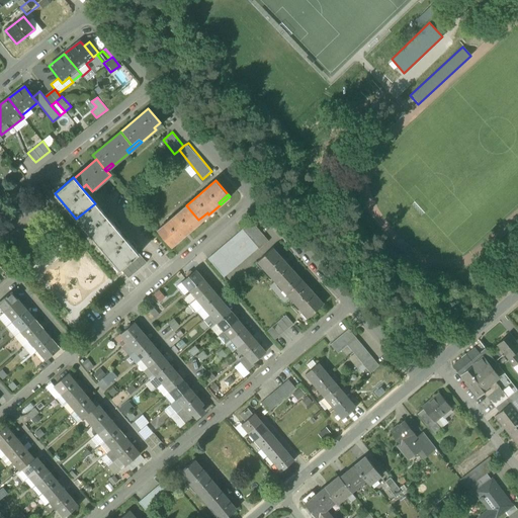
[(76,219),(98,244),(116,229),(95,203),(76,219)]
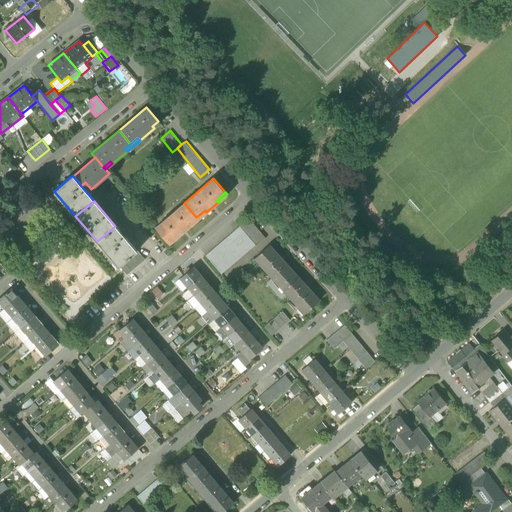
[(188,224),(196,217),(184,203),(155,228),(167,242),(176,234),(178,236),(190,226),(188,224)]
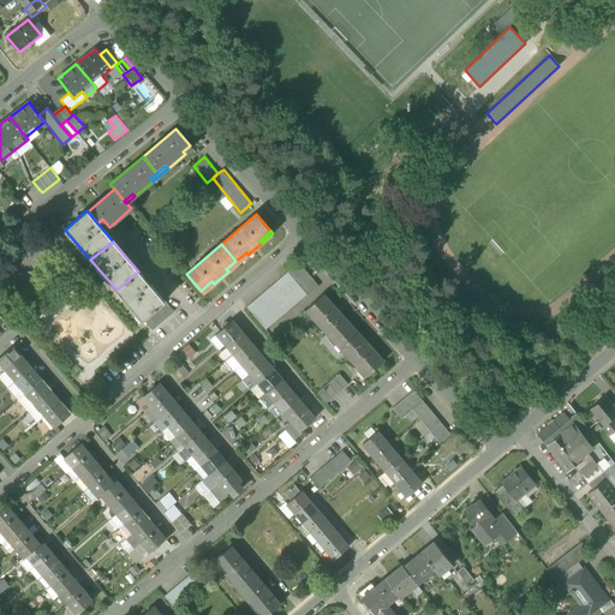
[(226,269),(228,272),(248,255),(246,252),(240,257),(236,261),(226,269)]
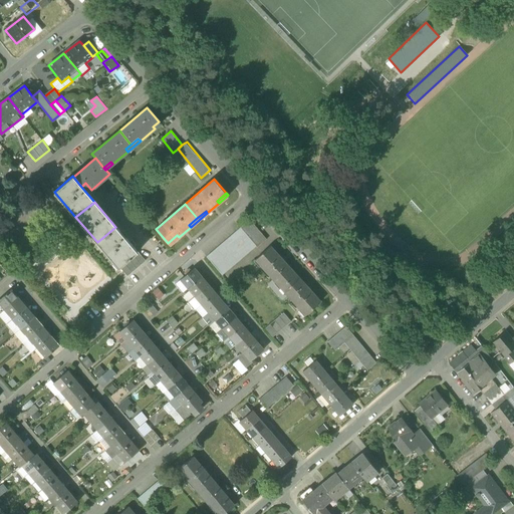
[(240,228),(244,233),(254,224),(250,219),(240,228)]
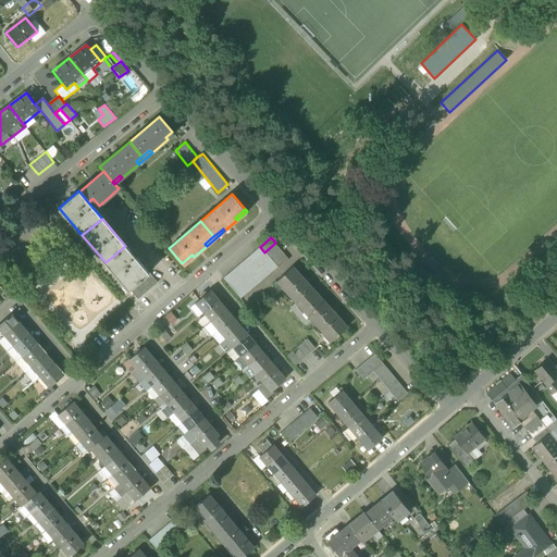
[(280,248),(275,243),(264,252),(269,257),(269,258),(280,248)]
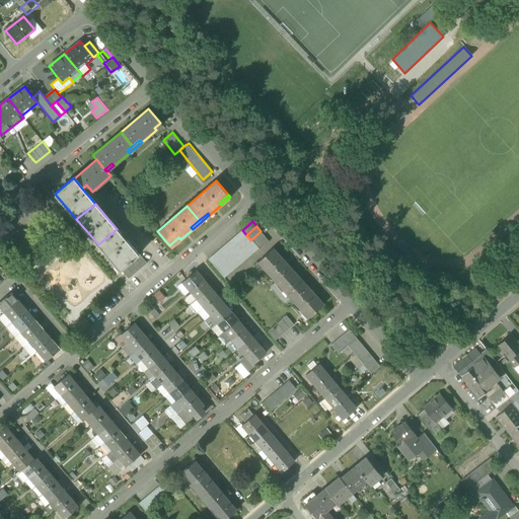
[(139,254),(117,229),(98,244),(120,271),(126,266),(130,263),(135,258),(139,254)]
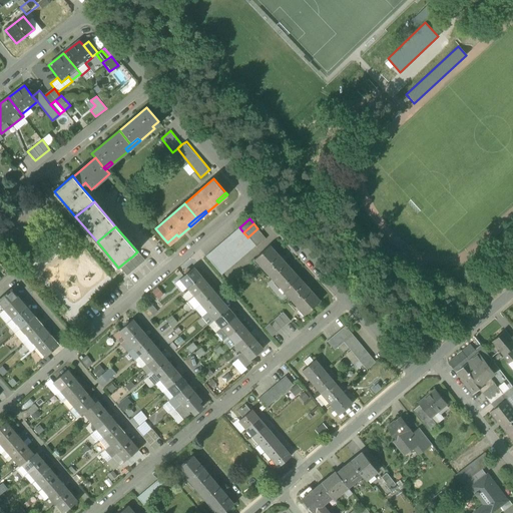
[(239,227),(234,231),(242,240),(247,236),(243,232),(239,227)]
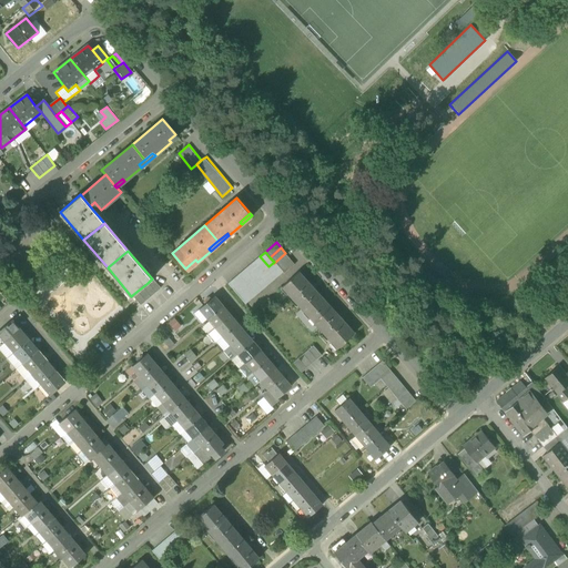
[(290,257),(285,253),(274,263),(279,269),(290,257)]
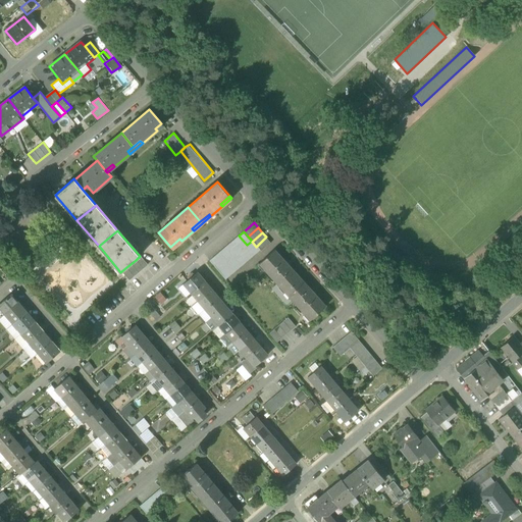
[(242,249),(247,245),(239,236),(233,240),(242,249)]
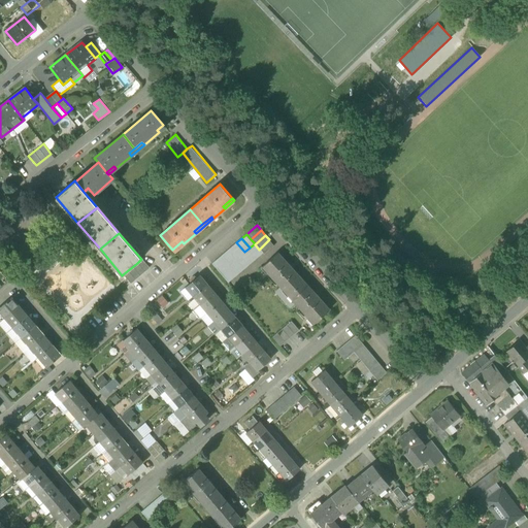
[(274,245),(269,239),(259,250),(262,253),(264,254),(274,245)]
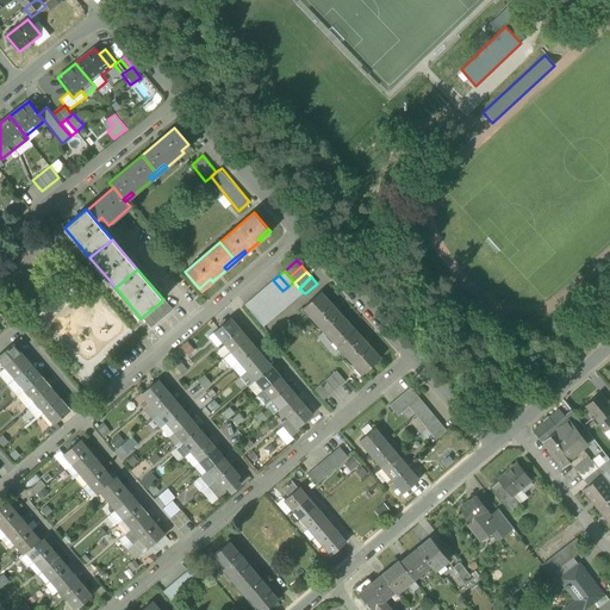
[(210,279),(199,288),(201,291),(212,281),(210,279)]
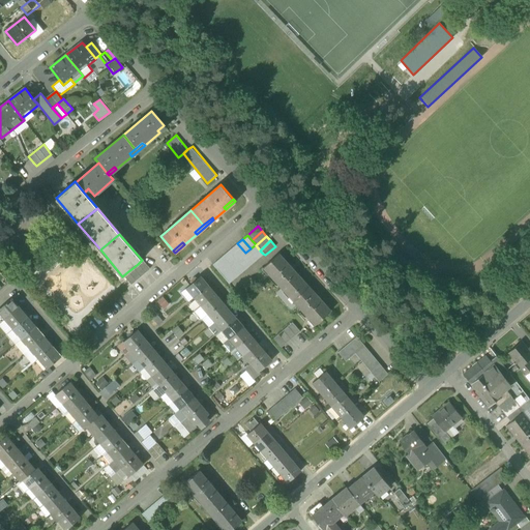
[(241,257),(245,253),(237,243),(233,247),(241,257)]
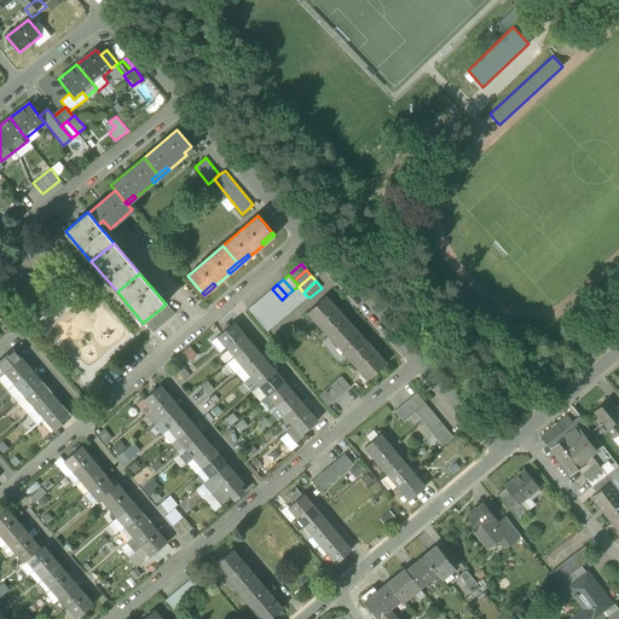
[(299,285),(293,290),(301,301),(307,296),(304,293),(299,287),(299,285)]
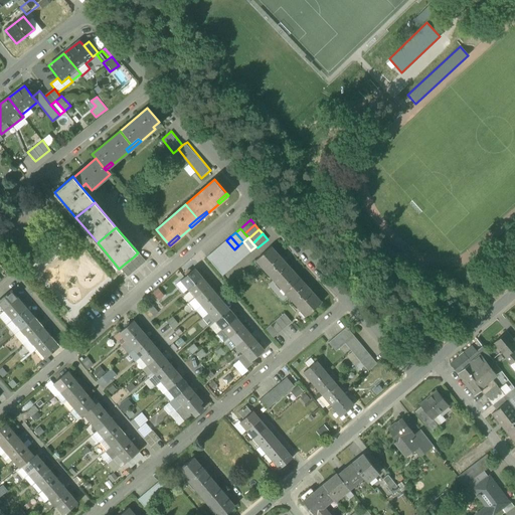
[(229,253),(234,249),(226,240),(221,244),(229,253)]
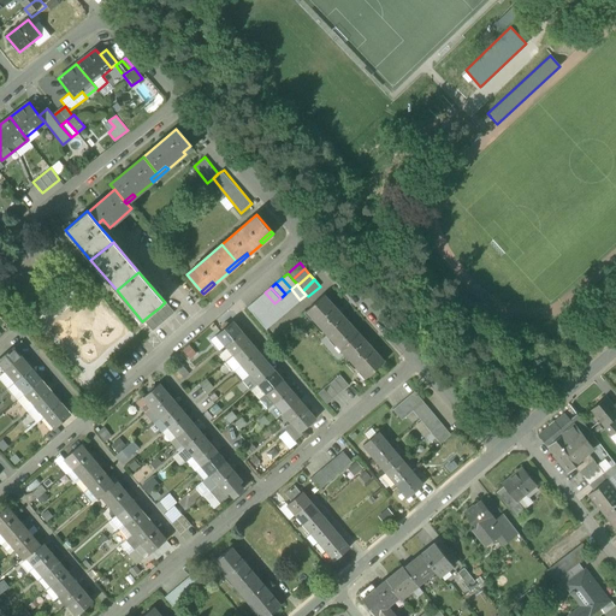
[(295,304),(300,300),(291,289),(285,294),(295,304)]
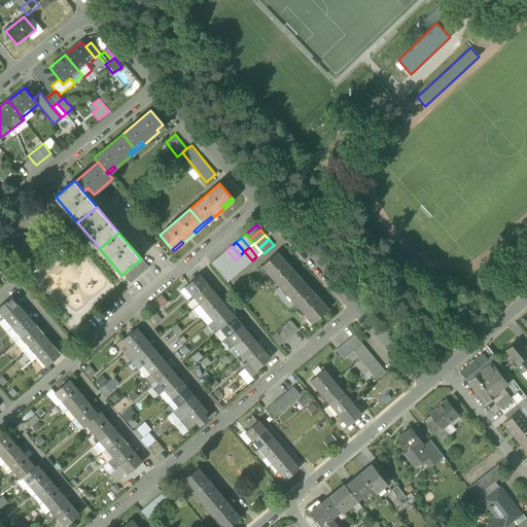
[(230,264),(235,259),(226,250),(221,254),(230,264)]
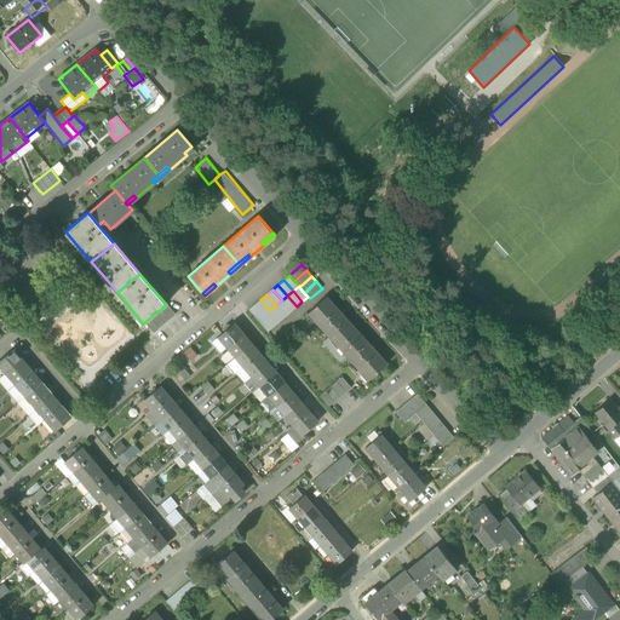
[(291,311),(297,306),(287,296),(282,300),(291,311)]
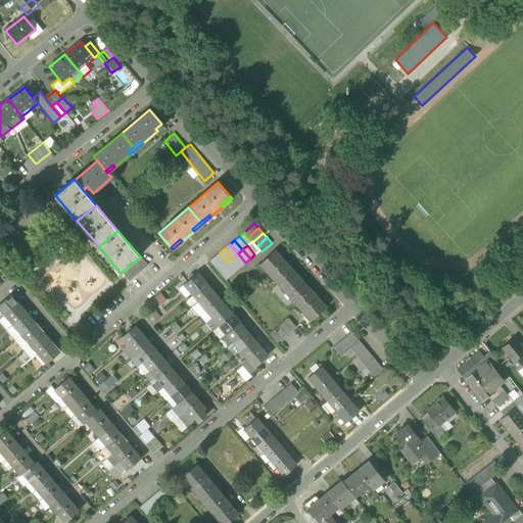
[(280,286),(285,291),(300,278),(274,249),(259,263),(265,269),(264,270),(279,287),(280,286)]
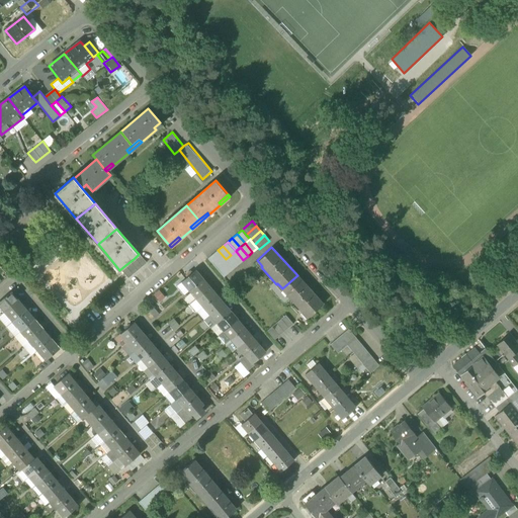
[(221,263),(226,259),(218,250),(212,254),(221,263)]
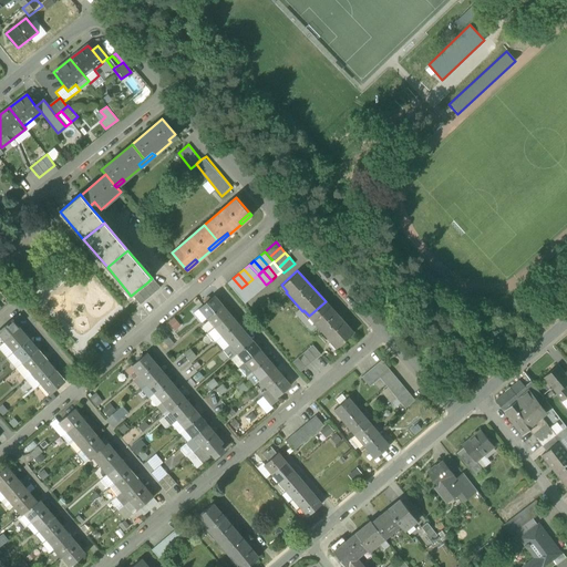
[(260,289),(266,285),(258,275),(253,279),(260,289)]
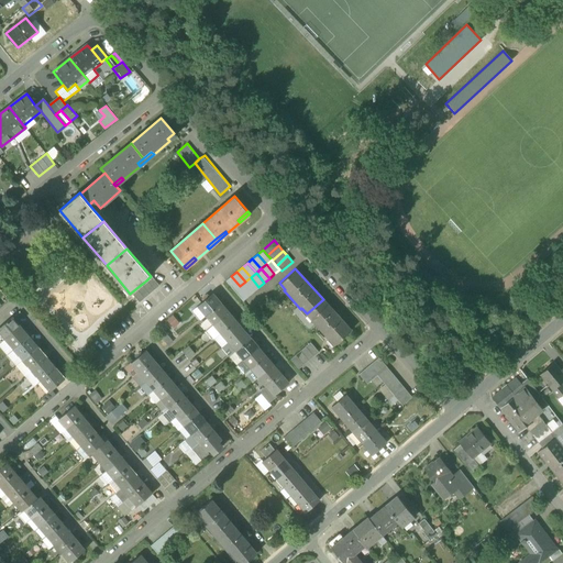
[(151,276),(146,280),(154,289),(158,286),(151,276)]
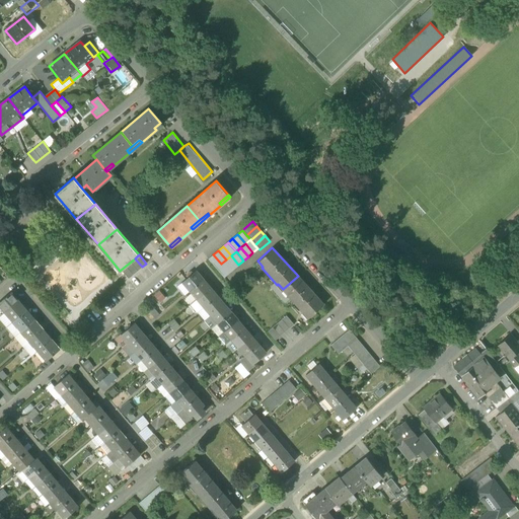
[(216,269),(221,264),(213,254),(208,258),(216,269)]
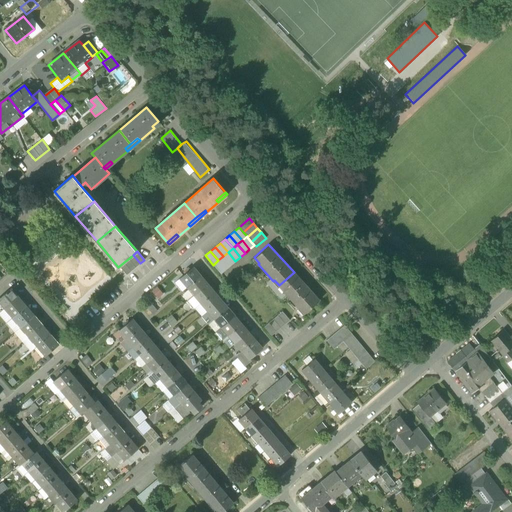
[(231,265),(235,261),(228,252),(223,256),(231,265)]
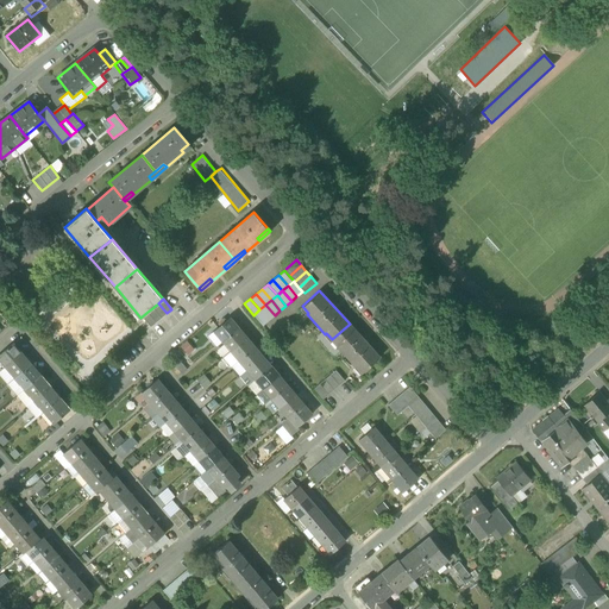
[(162,318),(167,313),(158,303),(152,308),(162,318)]
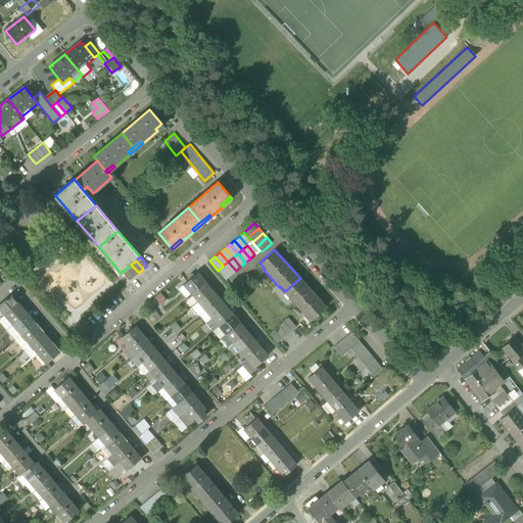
[(231,275),(236,271),(228,262),(223,266),(231,275)]
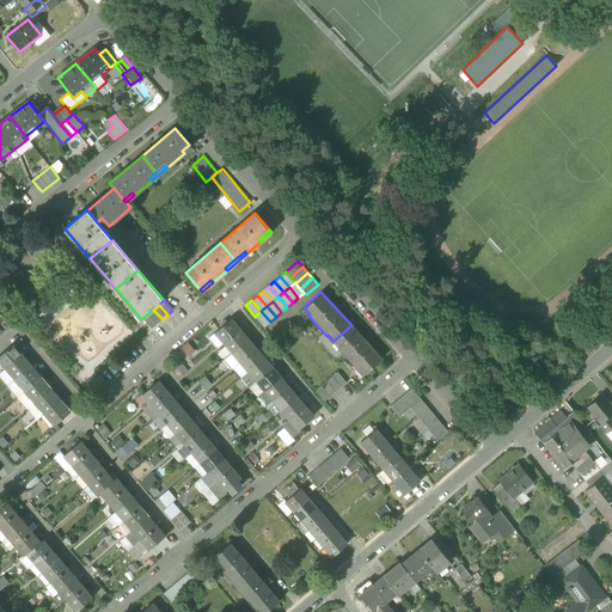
[(157,324),(163,319),(153,310),(148,313),(157,324)]
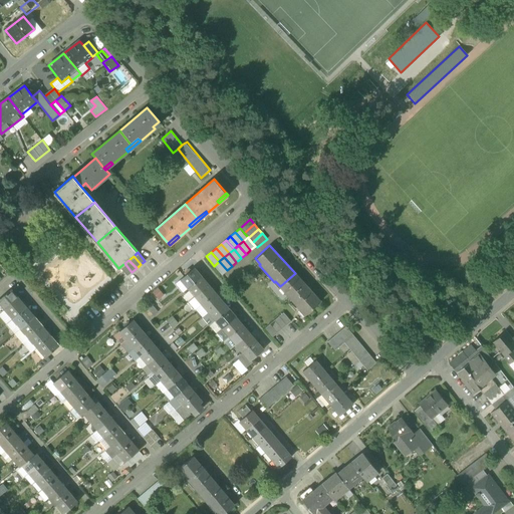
[(221,274),(227,270),(219,261),(214,266),(221,274)]
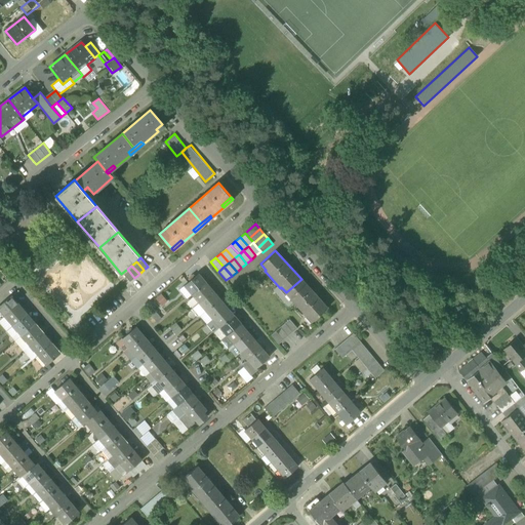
[(129,283),(134,278),(127,269),(121,274),(129,283)]
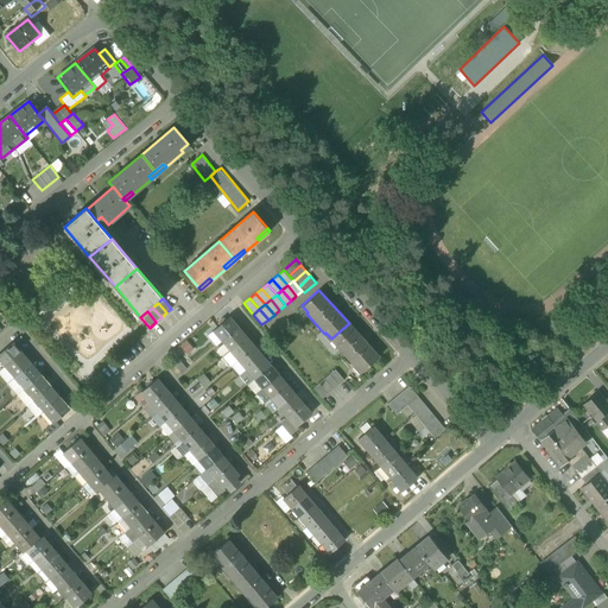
[(271,398),(273,400),(279,407),(286,417),(289,419),(296,428),(296,426),(311,413),(303,403),(295,393),(286,384),(279,374),(271,365),(263,356),(254,347),(246,337),(239,328),(229,317),(214,330),(222,341),(230,350),(239,360),(246,369),(253,377),(254,379),(263,388),(271,398)]
